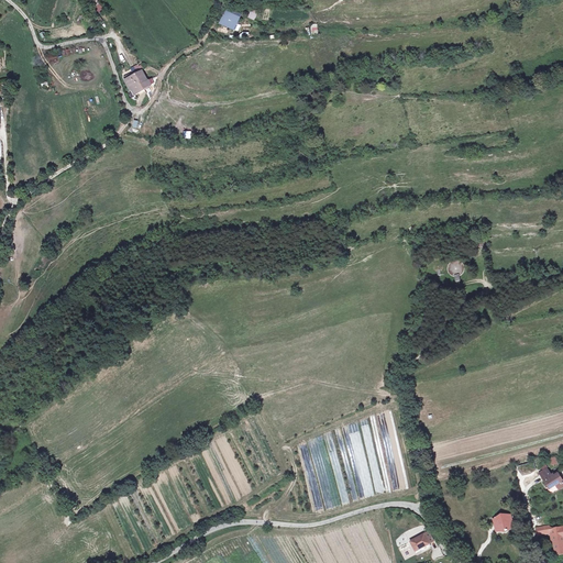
[(257,14),(251,11),(249,18),(255,21),(257,14)]
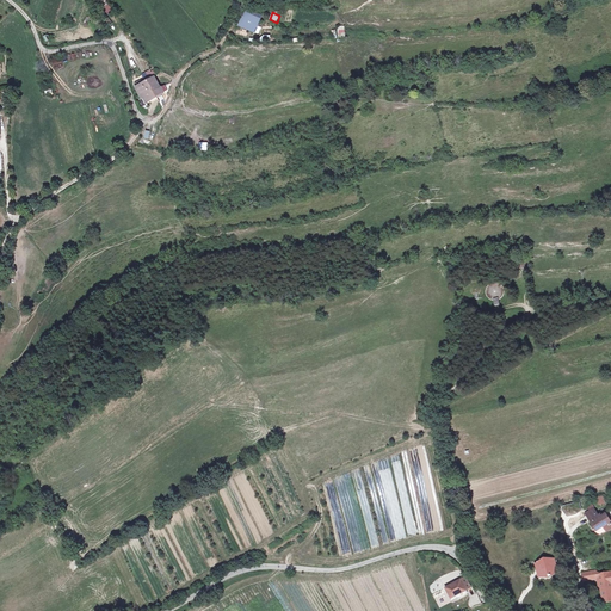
[(254,34),(260,19),(245,13),(239,26),(254,34)]
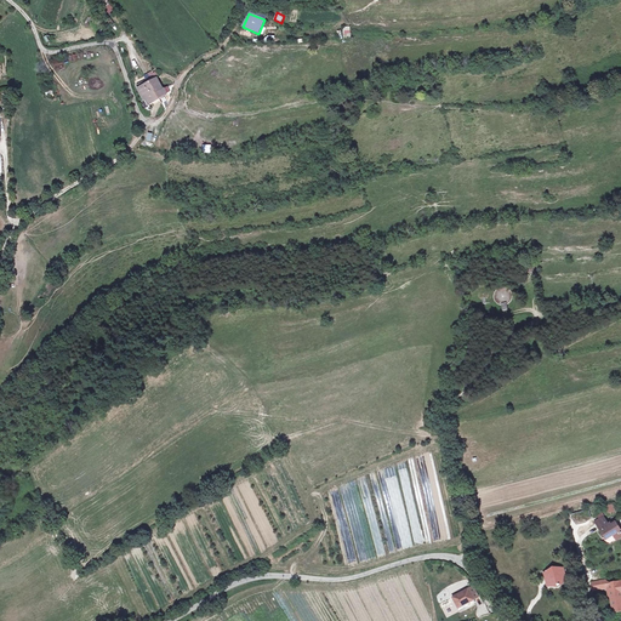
[(153,72),(144,77),(147,80),(137,86),(146,102),(143,103),(146,109),(151,107),(149,106),(160,100),(159,98),(166,95),(167,96),(170,93),(167,87),(163,90),(157,78),(160,75),(158,70),(153,73),(153,72)]
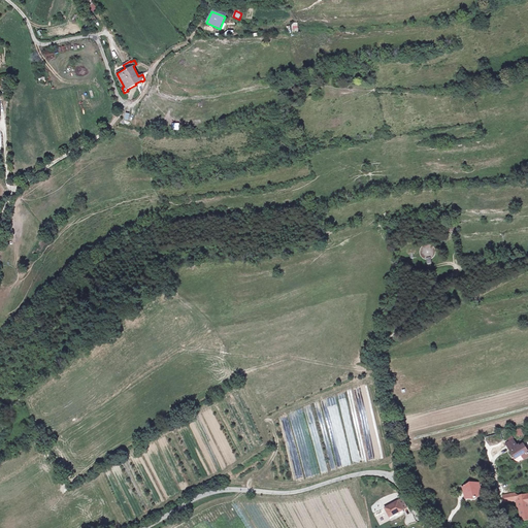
[(435,255),(436,254),(436,253),(436,252),(436,251),(435,250),(435,249),(435,248),(434,246),(433,246),(433,245),(432,245),(431,244),(430,244),(429,244),(428,243),(427,243),(426,244),(425,244),(424,244),(423,245),(422,246),(421,248),(421,249),(420,250),(420,251),(420,252),(420,253),(420,254),(420,255),(421,255),(421,256),(422,257),(422,258),(423,259),(424,259),(425,260),(426,260),(427,260),(428,264),(432,264),(431,259),(432,259),(433,258),(434,258),(434,257),(435,256),(435,255)]
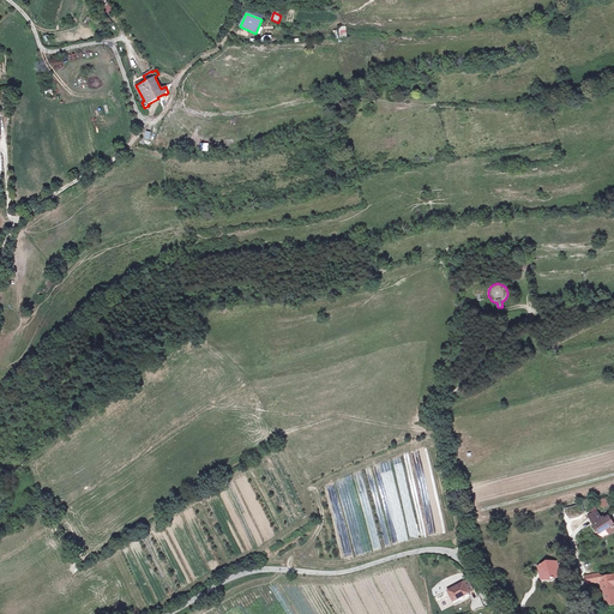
[(613,531),(613,524),(608,517),(605,518),(602,521),(601,518),(599,516),(591,521),(599,531),(606,528),(611,534),(613,531)]
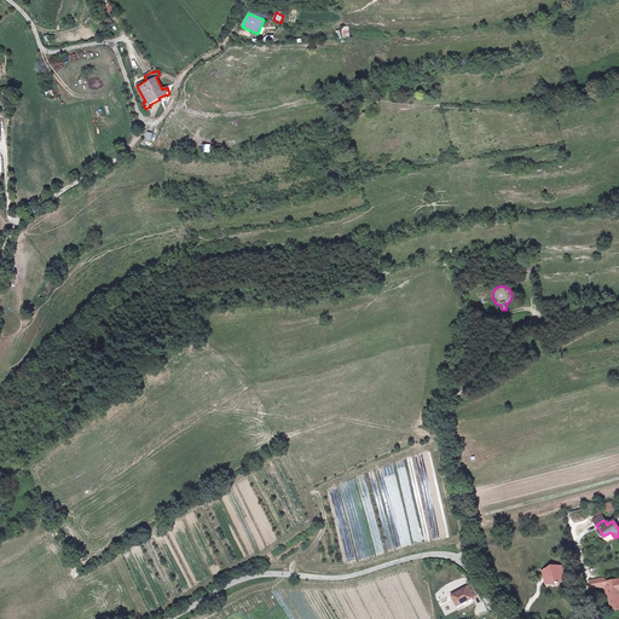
[(543,574),(545,582),(555,583),(556,585),(565,579),(562,571),(561,571),(560,566),(551,566),(548,568),(548,571),(543,574)]
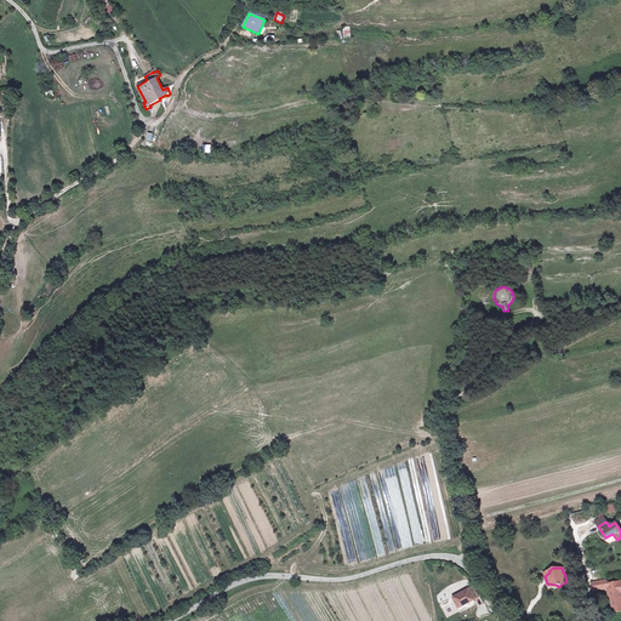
[(620,580),(605,584),(607,588),(608,588),(610,588),(611,596),(613,607),(620,604),(620,580)]
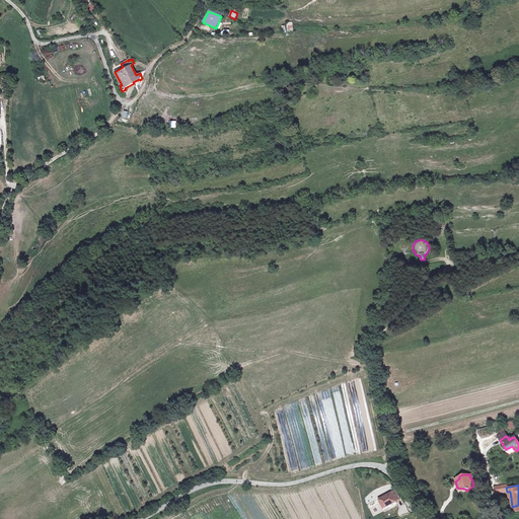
[(383,509),(400,499),(395,491),(378,500),(383,509)]
